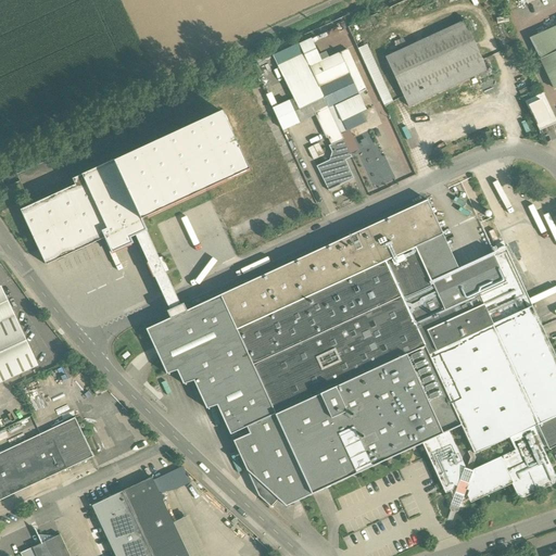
[(465,22),(386,58),(408,108),(488,71),(465,22)]
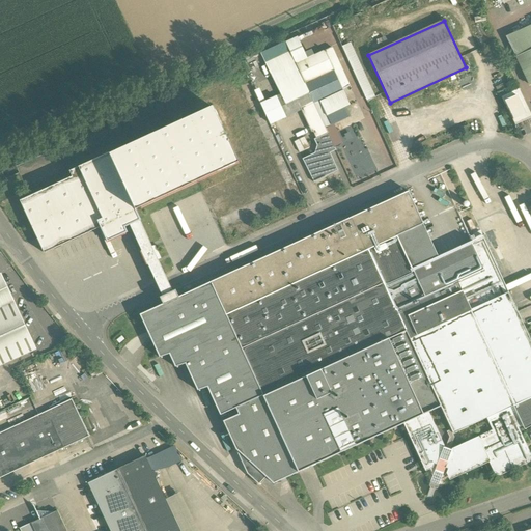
[(530,26),(506,37),(515,57),(516,57),(530,50),(530,26)]
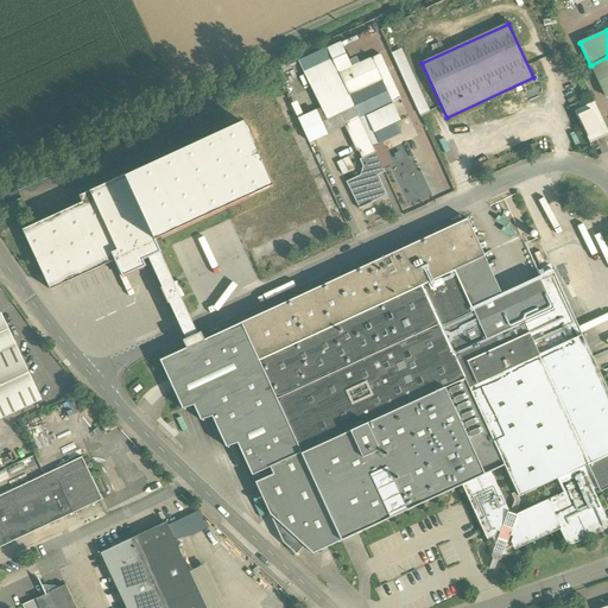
[(393,52),(419,115),(429,111),(403,48),(393,52)]
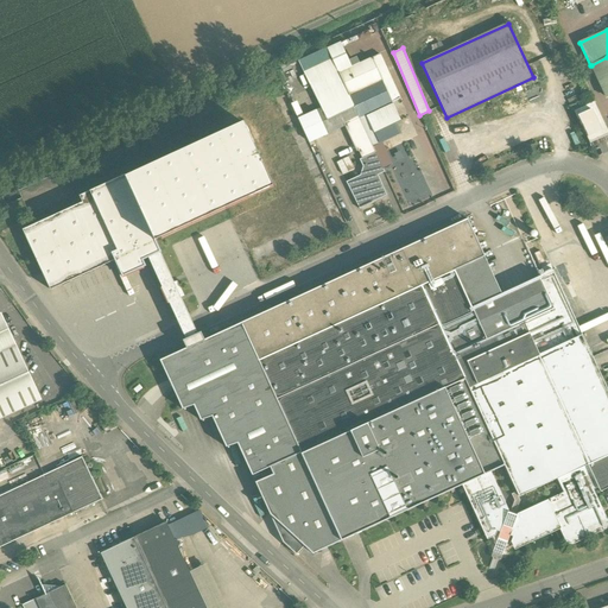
[(400,100),(380,55),(372,58),(381,82),(392,103),(400,100)]
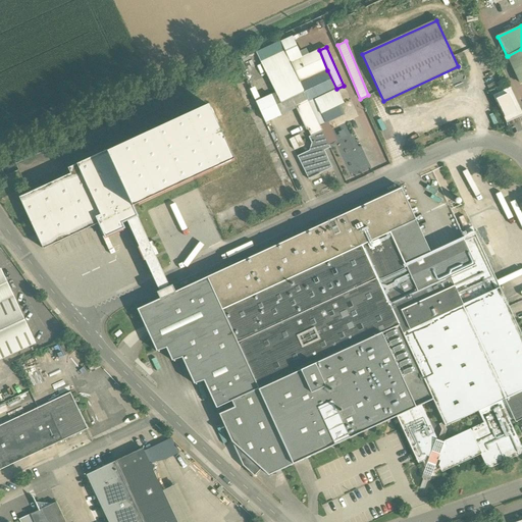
[(521,49),(508,56),(521,84),(521,83),(521,49)]
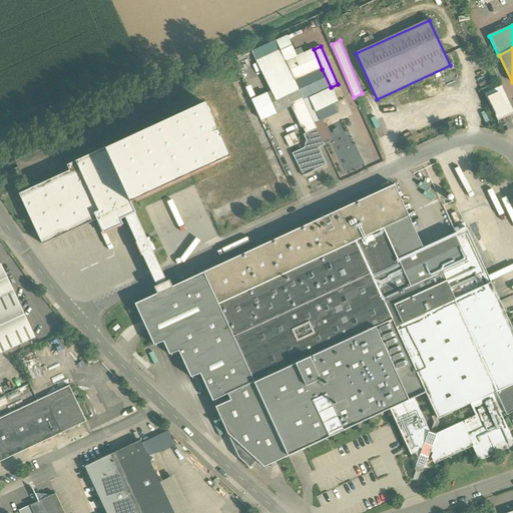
[(314,49),(286,62),(295,81),(322,69),(314,49)]
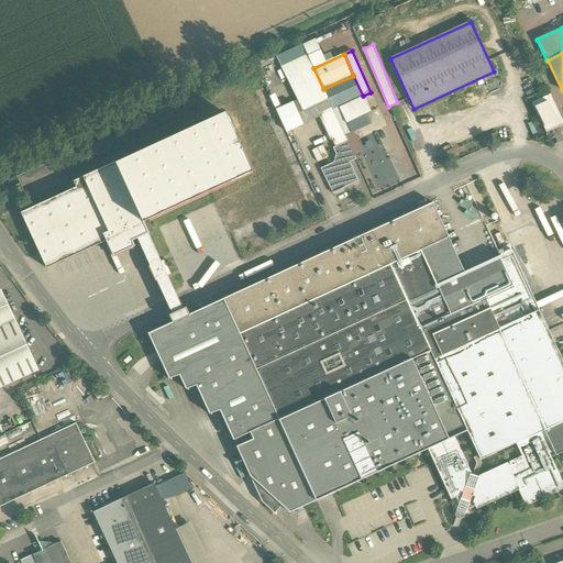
[(313,69),(288,81),(298,101),(323,90),(313,69)]
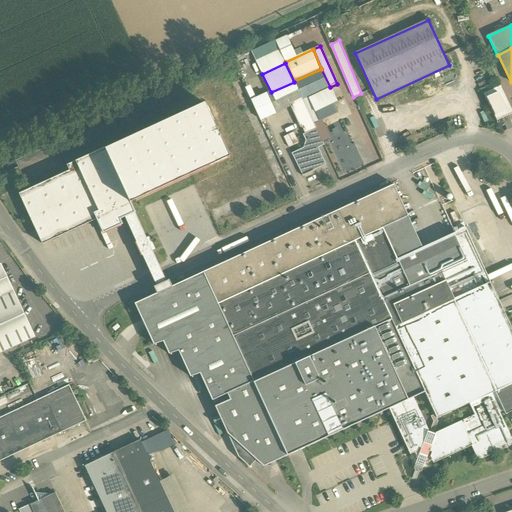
[(294,81),(294,82),(303,100),(308,97),(330,87),(321,69),(294,81)]
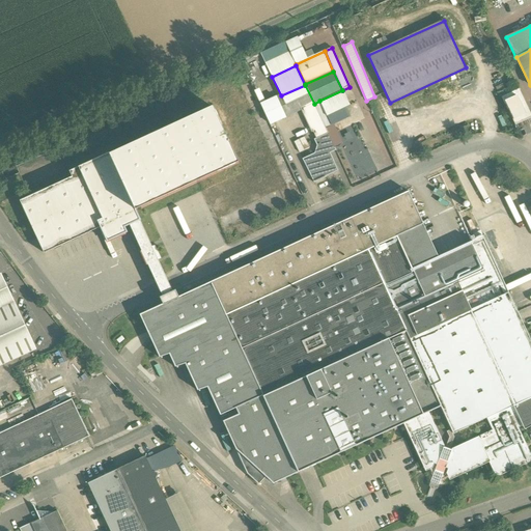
[(245,88),(251,85),(247,79),(242,82),(245,88)]
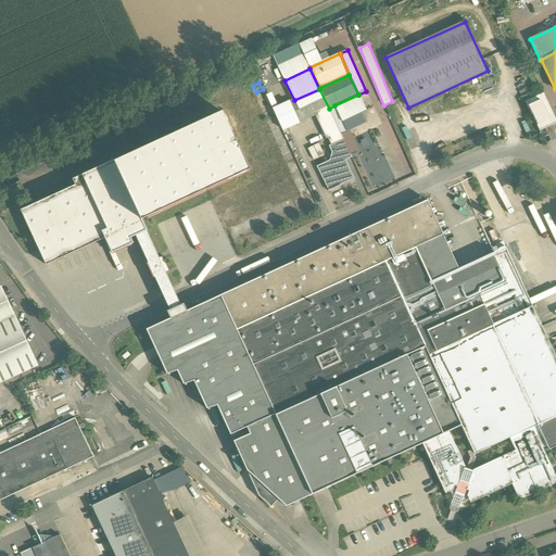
[(294,100),(290,102),(300,122),(329,109),(319,89),(294,100)]
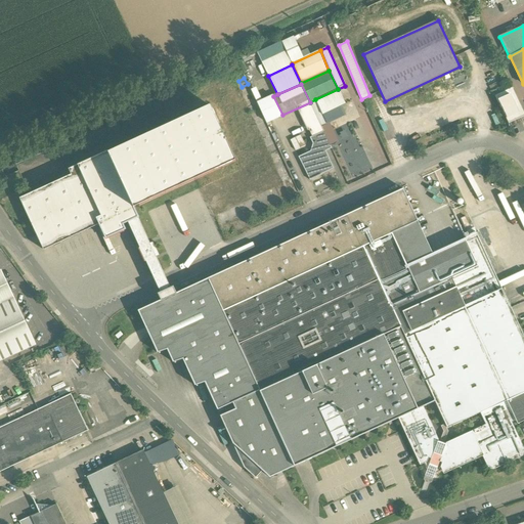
[(511,88),(494,95),(510,127),(523,120),(523,115),(516,97),(512,89),(511,88)]
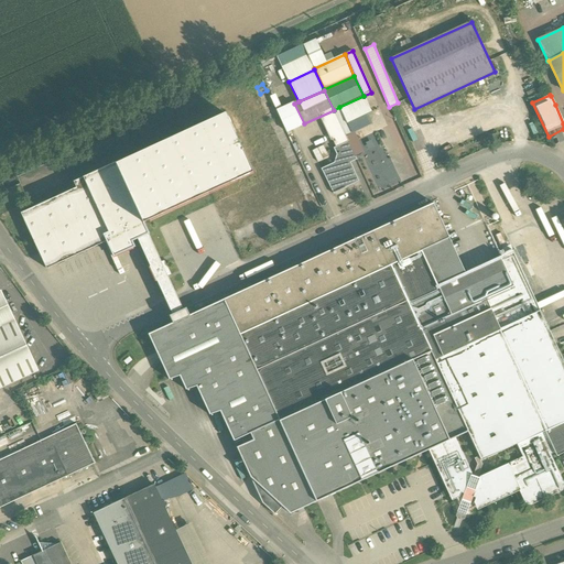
[(364,96),(339,107),(347,123),(371,112),(364,96)]
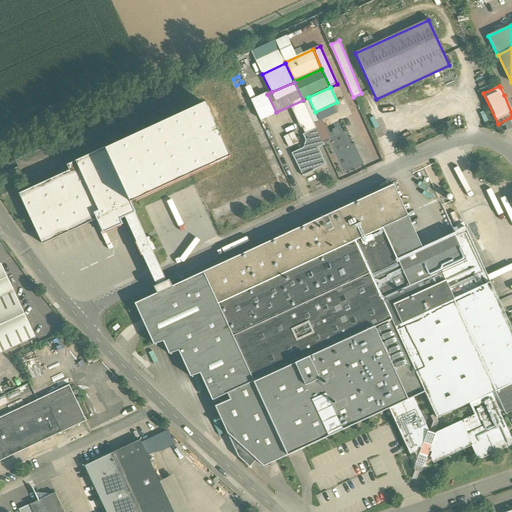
[(230,158),(203,101),(67,165),(69,170),(19,194),(43,246),(97,220),(103,234),(123,225),(121,220),(125,218),(134,214),(136,213),(131,204),(230,158)]
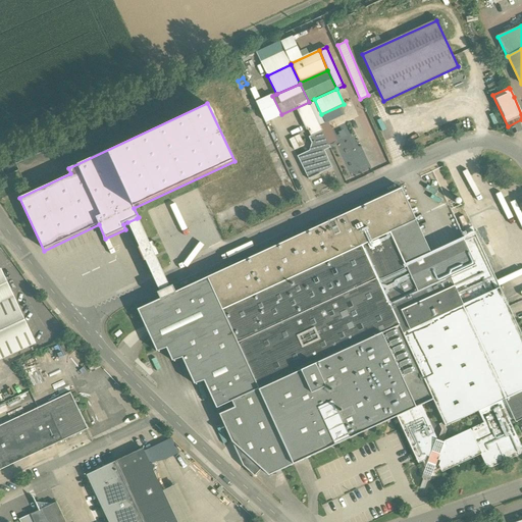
[(319,125),(309,132),(311,137),(322,132),(319,125)]
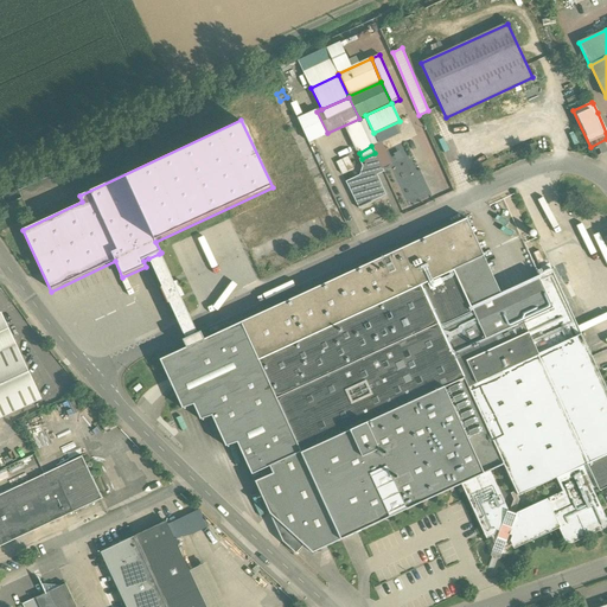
[(363,167),(359,176),(346,183),(359,210),(372,203),(387,196),(377,176),(384,172),(375,153),(362,159),(359,160),(363,167)]
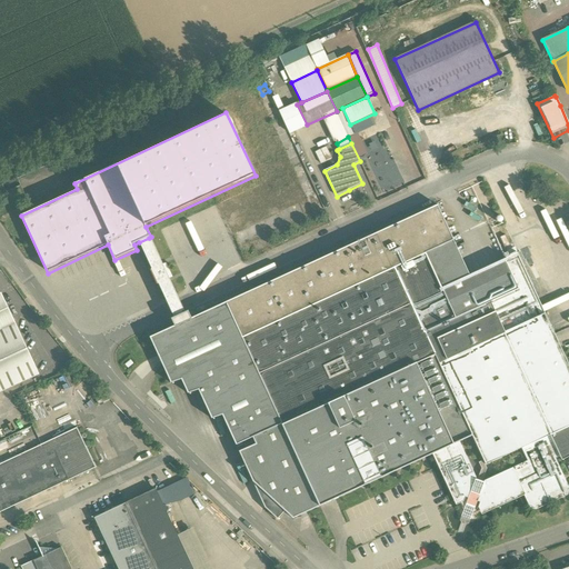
[(117,146),(91,158),(96,168),(121,157),(117,146)]
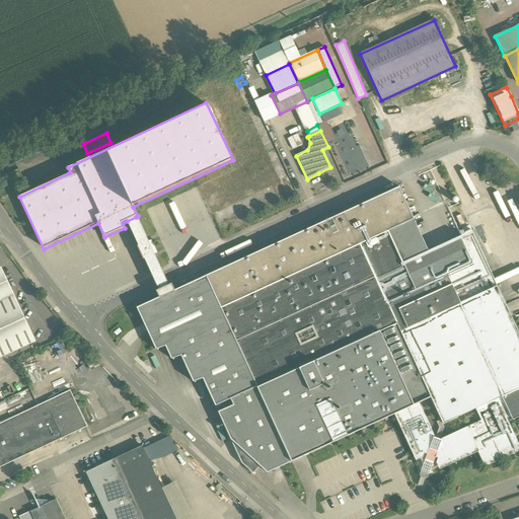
[(289,139),(295,150),(304,145),(297,134),(289,139)]
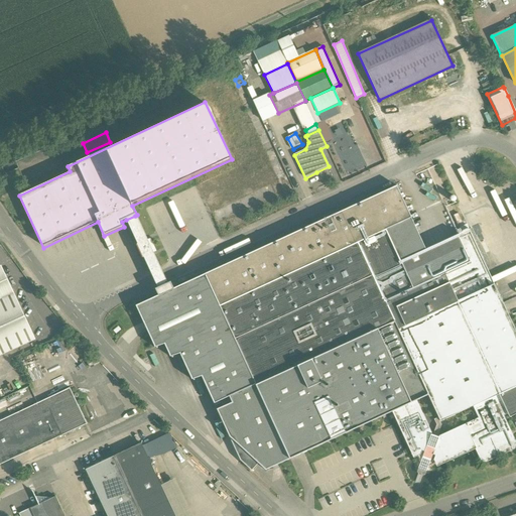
[(83,143),(74,147),(78,156),(87,152),(83,143)]
